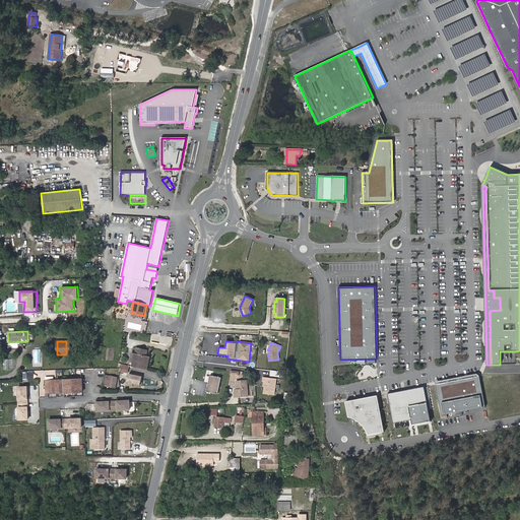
[(147,370),(150,356),(146,355),(147,350),(137,348),(135,353),(134,362),(130,361),(129,366),(130,366),(133,367),(143,369),(147,370)]
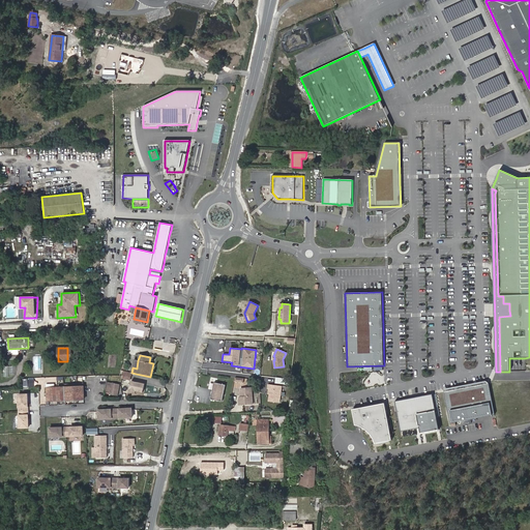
[(205,356),(204,362),(212,364),(213,357),(205,356)]
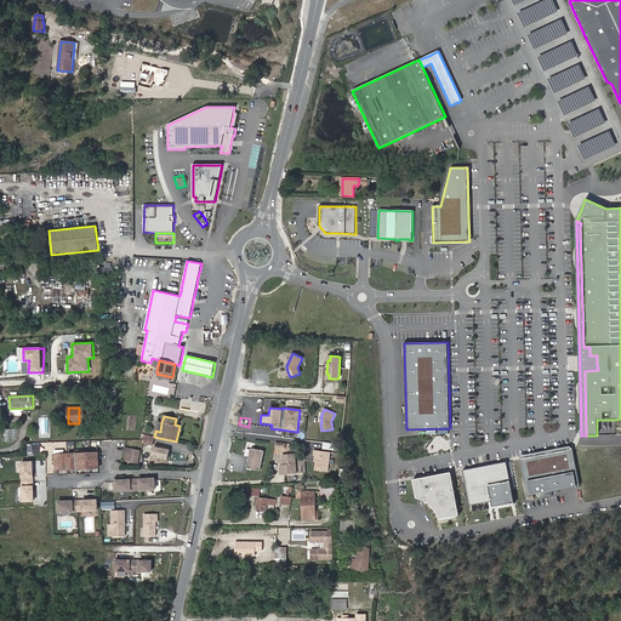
[(153,445),(155,437),(154,437),(144,434),(142,443),(153,445)]
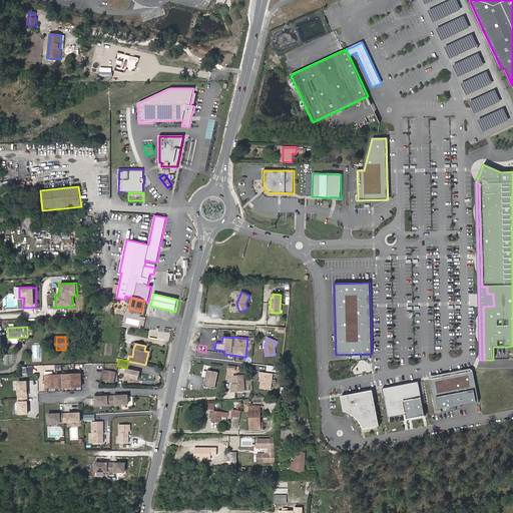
[(138,377),(141,364),(131,362),(129,369),(128,375),(138,377)]
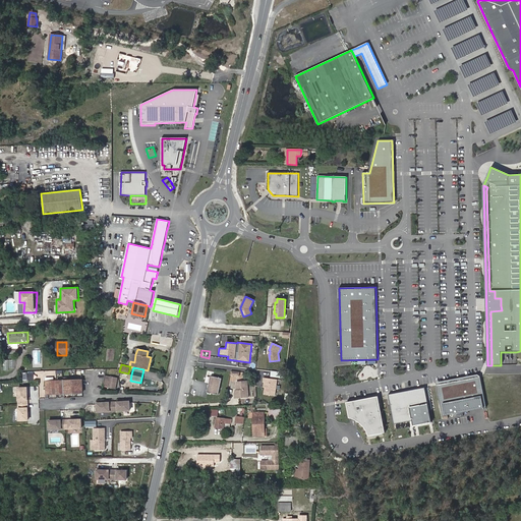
[(115,389),(117,379),(106,377),(105,380),(108,381),(108,385),(107,387),(115,389)]
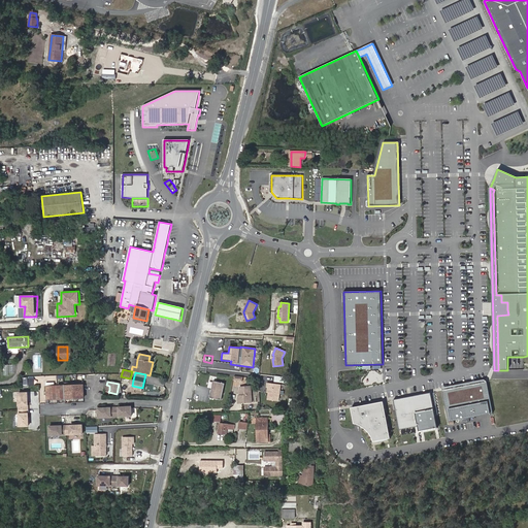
[(225,384),(213,382),(211,392),(209,398),(222,400),(225,384)]
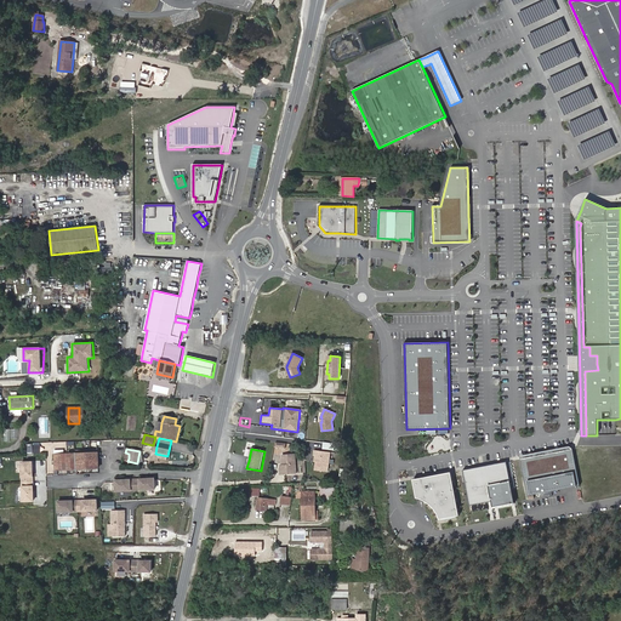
[(528,457),(520,459),(528,496),(580,485),(573,449),(560,451),(546,454),(528,457)]
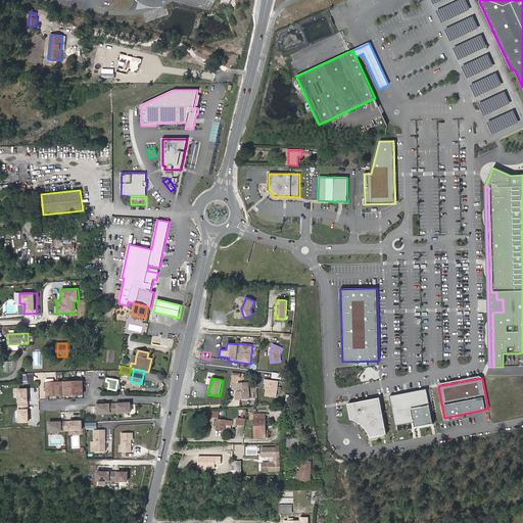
[(265,379),(264,384),(265,384),(265,389),(266,389),(265,396),(276,397),(278,381),(265,379)]
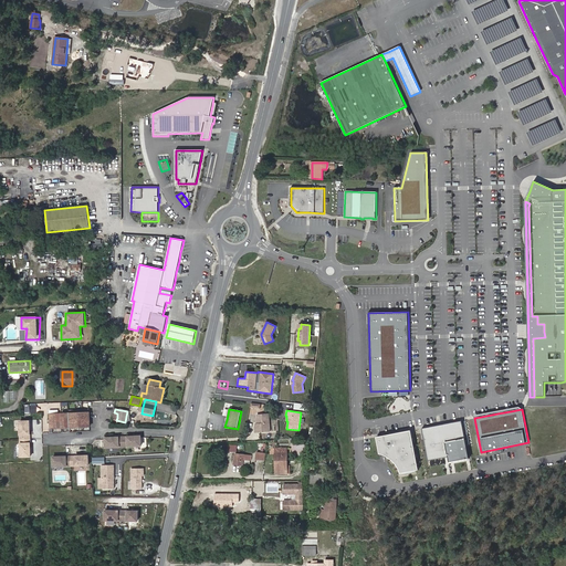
[(90,427),(90,412),(52,413),(52,428),(90,427)]
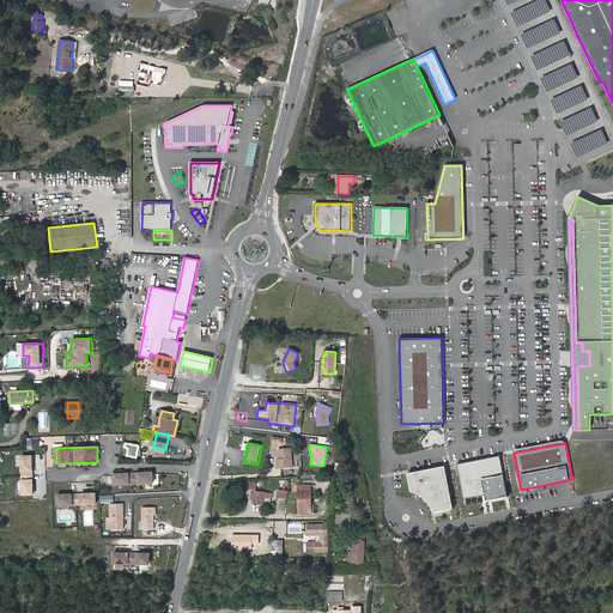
[(292,469),(291,450),(279,451),(278,456),(278,461),(277,461),(277,466),(277,471),(292,469)]
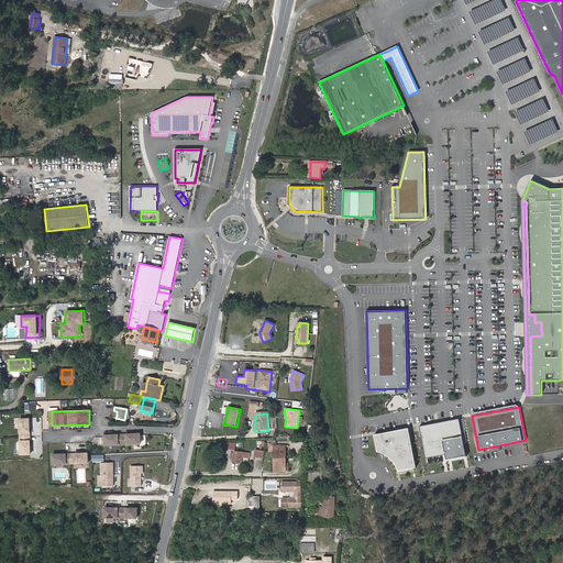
[(30,437),(30,419),(20,419),(21,437),(24,437),(30,437)]
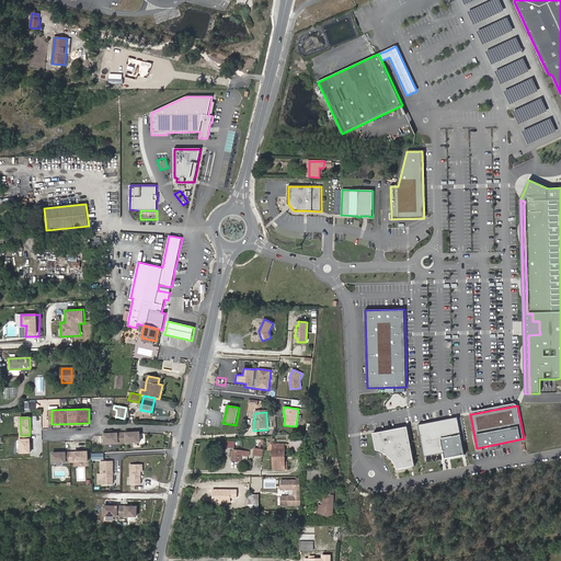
[(427,423),(418,424),(424,457),(444,453),(445,458),(462,455),(465,455),(458,418),(447,419),(427,423)]
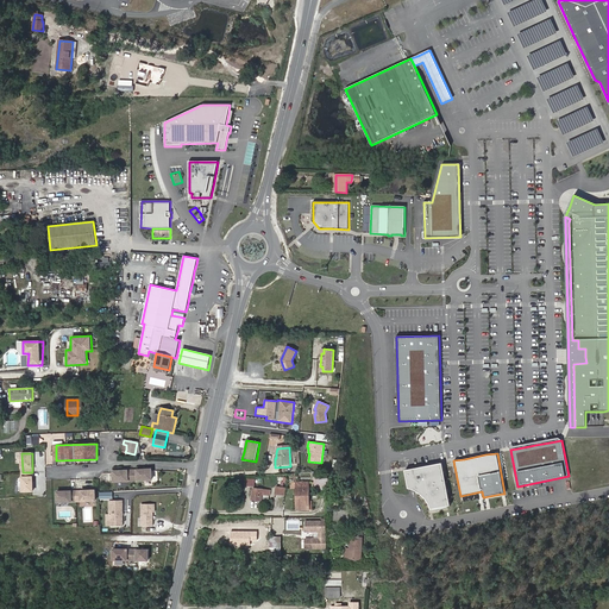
[(421,466),(405,470),(408,489),(413,490),(415,491),(418,493),(419,493),(420,495),(424,497),(426,500),(428,503),(431,507),(431,509),(450,506),(441,463),(421,466)]
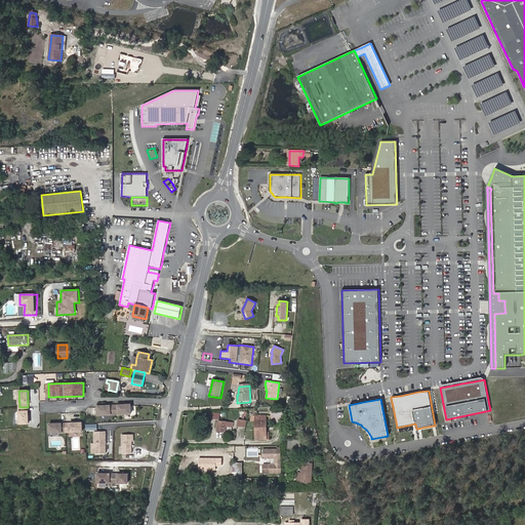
[(97,406),(97,415),(130,413),(130,404),(97,406)]
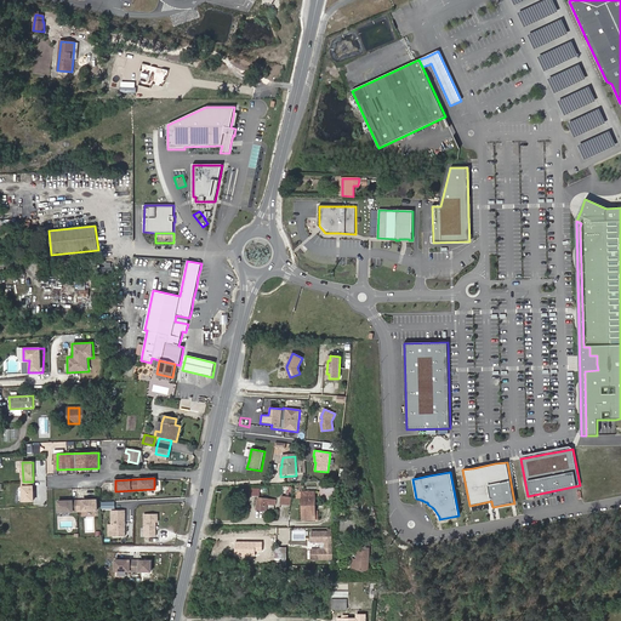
[(34,501),(33,482),(27,482),(23,482),(23,501),(34,501)]
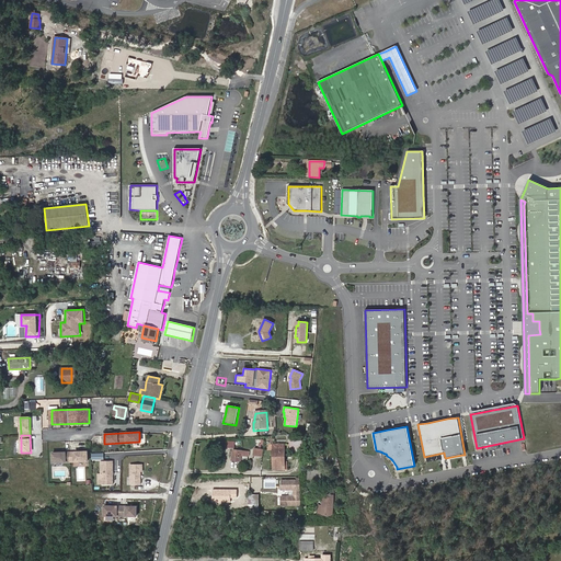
[(304,449),(302,441),(290,442),(290,450),(297,449),(304,449)]
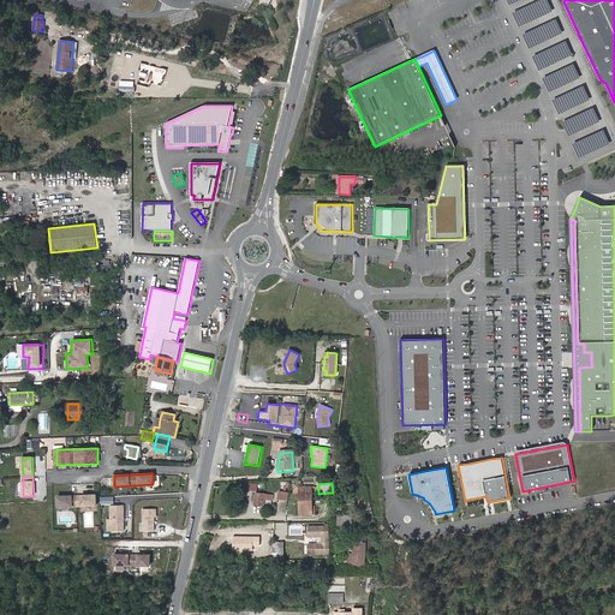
[(312,506),(312,487),(299,487),(299,503),(300,503),(302,514),(312,514),(312,506)]
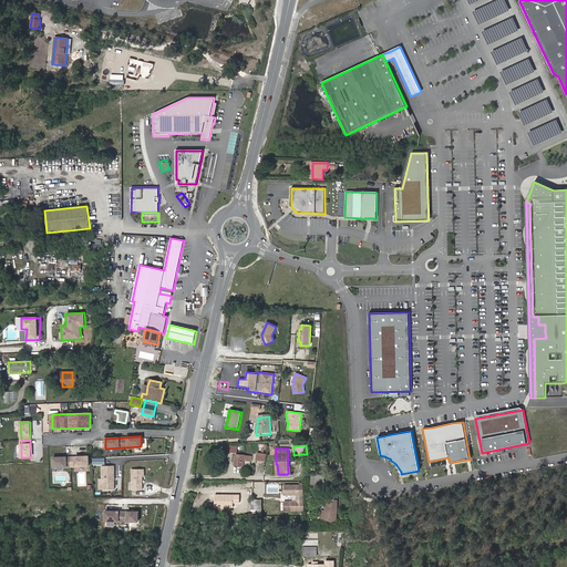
[(251,461),(251,456),(236,454),(235,465),(244,466),(244,461),(251,461)]
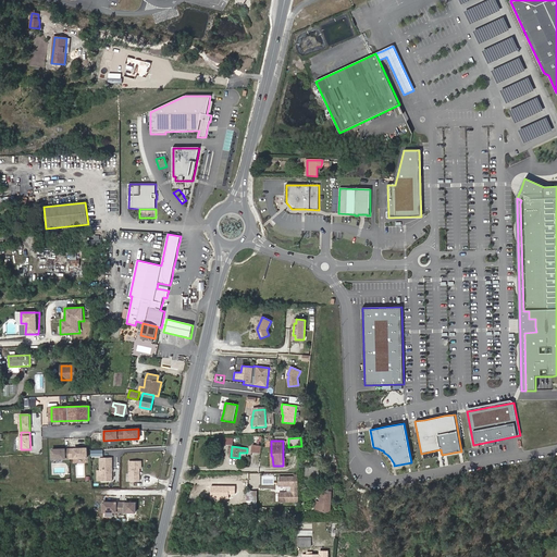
[(87,458),(87,448),(70,449),(70,450),(70,459),(87,458)]
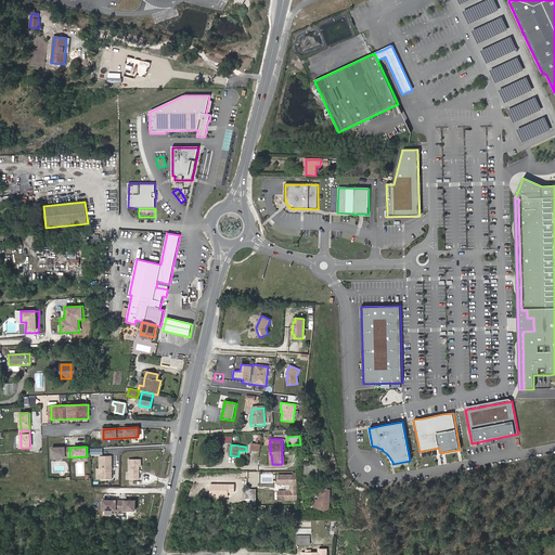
[(69,449),(69,448),(52,449),(52,457),(69,457),(69,449)]
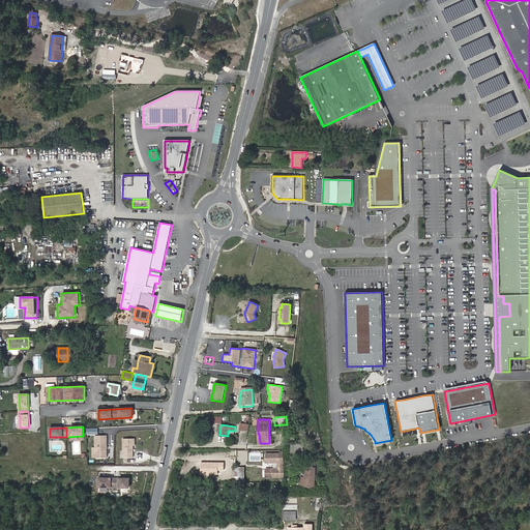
[(107,458),(107,436),(95,436),(95,447),(97,447),(97,458),(107,458)]
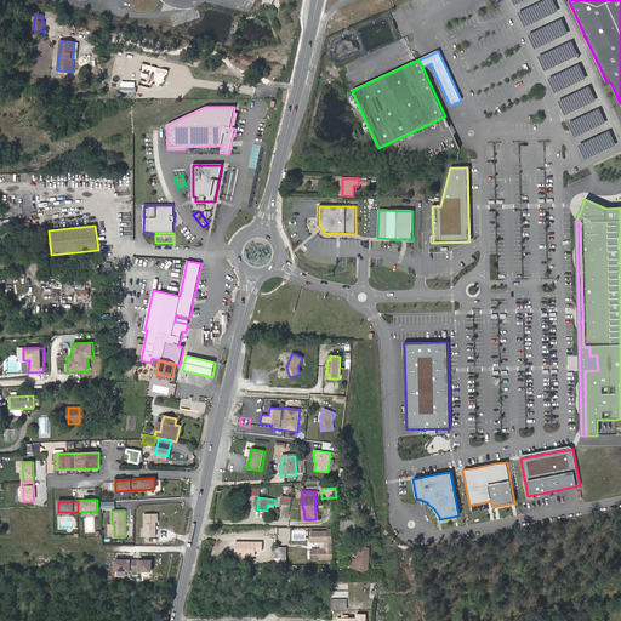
[(144,514),(144,536),(155,536),(155,523),(158,523),(158,514),(144,514)]
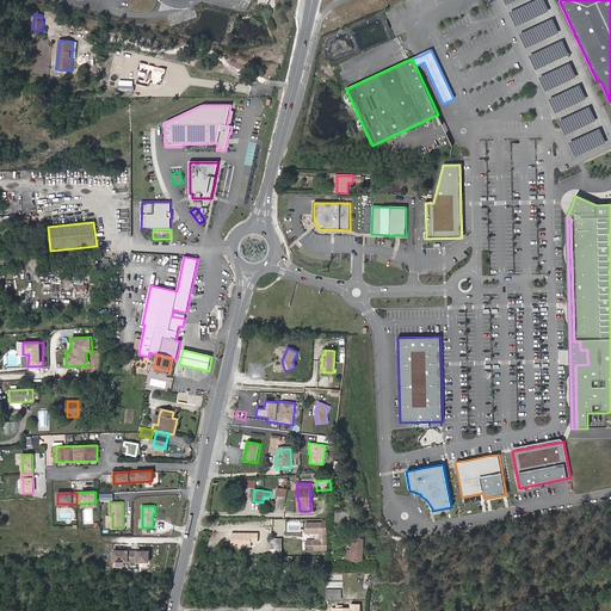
[(349,529),(350,512),(335,512),(335,528),(349,529)]
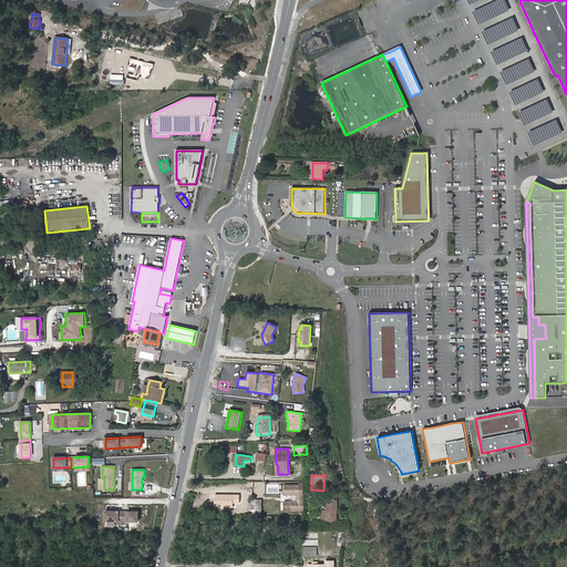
[(303,509),(303,483),(301,483),(301,485),(289,485),(289,494),(297,494),(298,501),(285,502),(285,511),(303,509)]
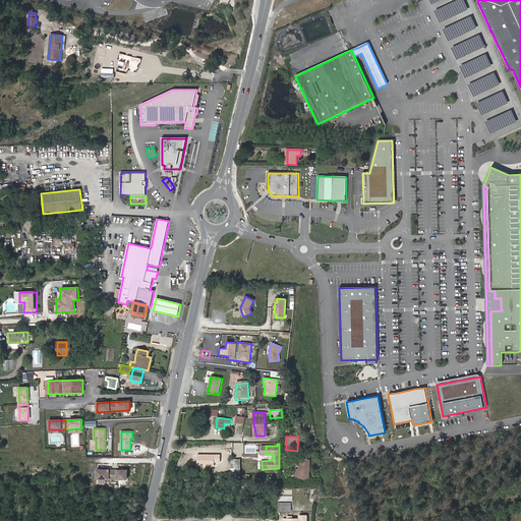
[(220,455),(196,455),(196,468),(214,468),(214,463),(220,463),(220,455)]
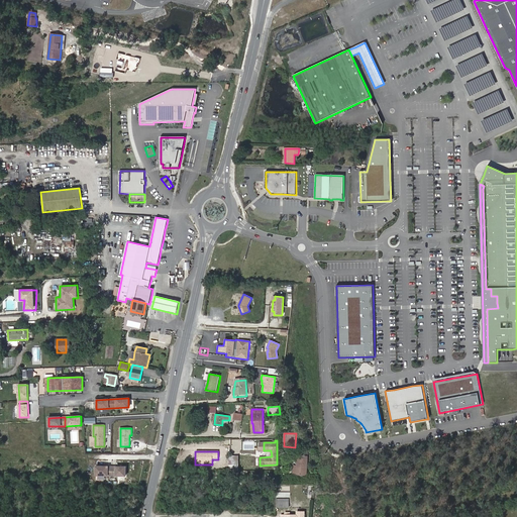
[(237,472),(237,455),(229,455),(229,463),(229,470),(229,472),(237,472)]
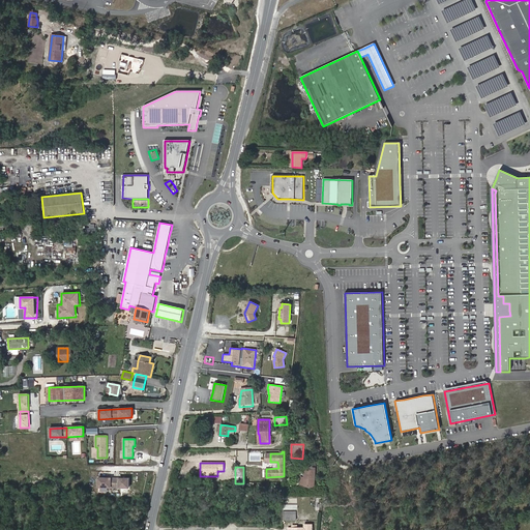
[(314,488),(316,468),(304,467),(304,477),(301,477),(300,487),(314,488)]
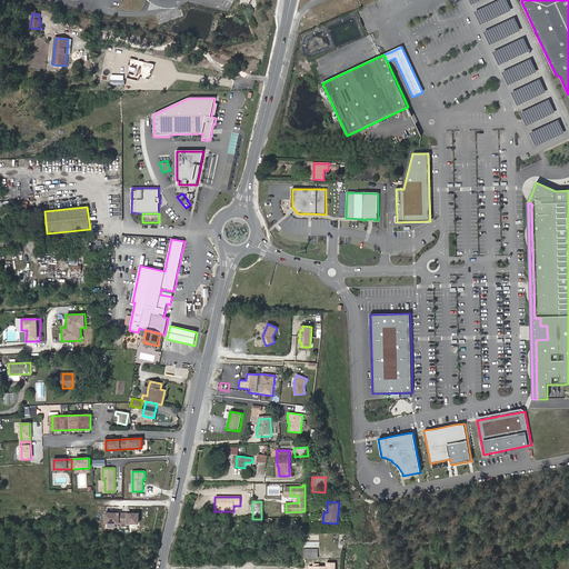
[(138,515),(106,513),(106,523),(138,525),(138,515)]
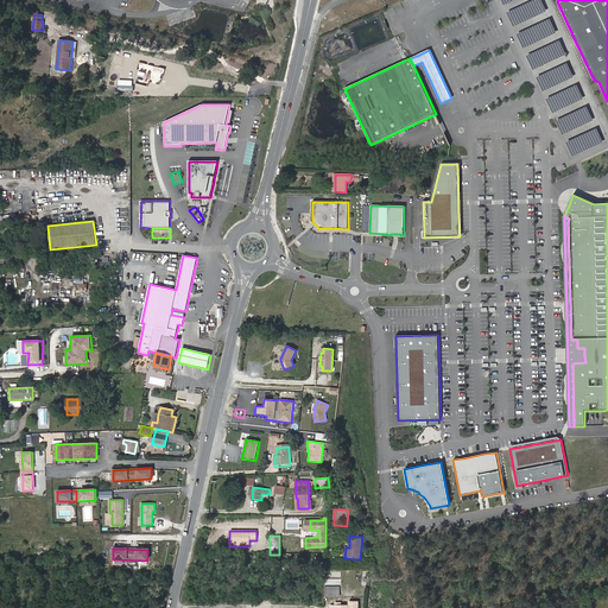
[(339,596),(339,587),(333,587),(324,587),(324,596),(339,596)]
